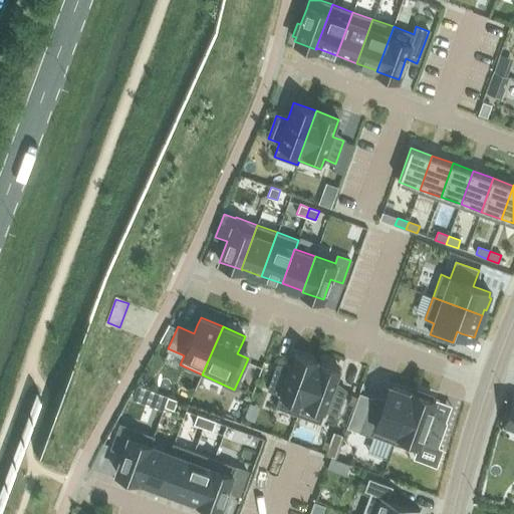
[(277,366),(269,390),(280,394),(275,407),(297,416),(317,361),(295,353),(290,364),(288,370),(277,366)]
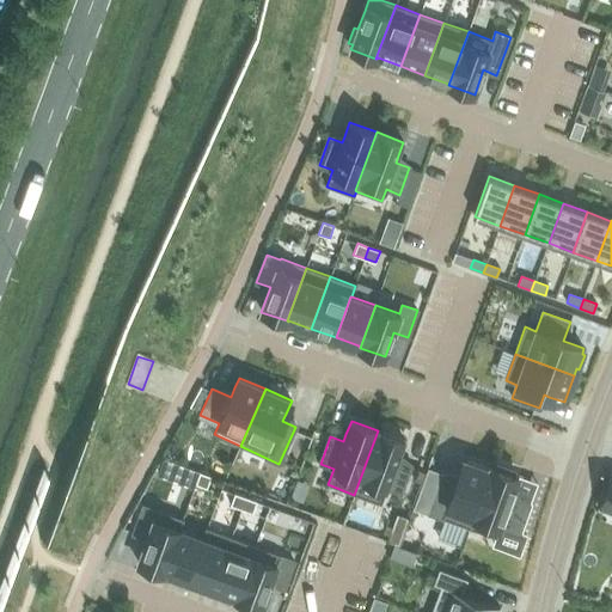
[(378,430),(354,495),(381,505),(387,488),(401,493),(410,465),(397,460),(399,454),(404,440),(378,430)]
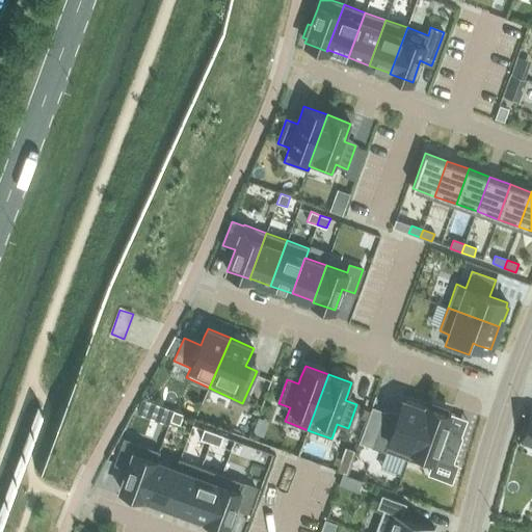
[(371,407),(360,441),(373,446),(387,451),(380,467),(400,474),(406,458),(408,458),(427,406),(426,405),(426,407),(403,400),(399,411),(397,418),(386,413),(371,407)]
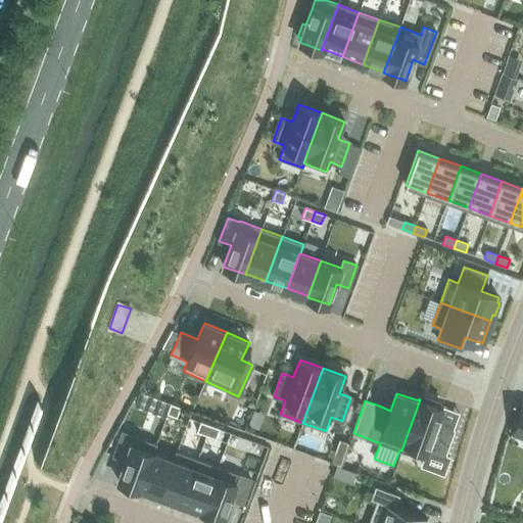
[(420,399),(401,450),(424,460),(427,450),(443,456),(453,431),(437,425),(438,419),(443,408),(438,406),(439,403),(425,397),(424,400),(420,399)]
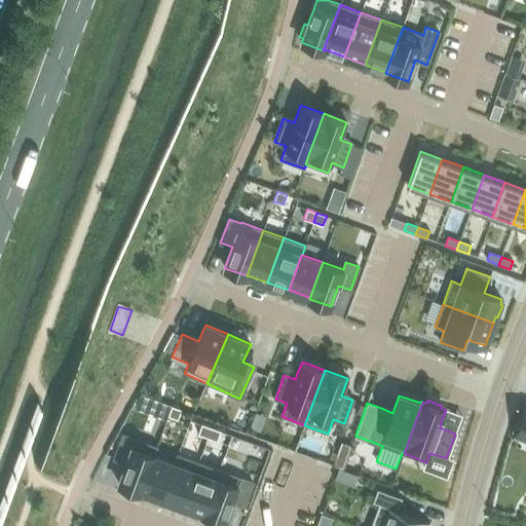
[(181,410),(172,406),(168,416),(178,419),(181,410)]
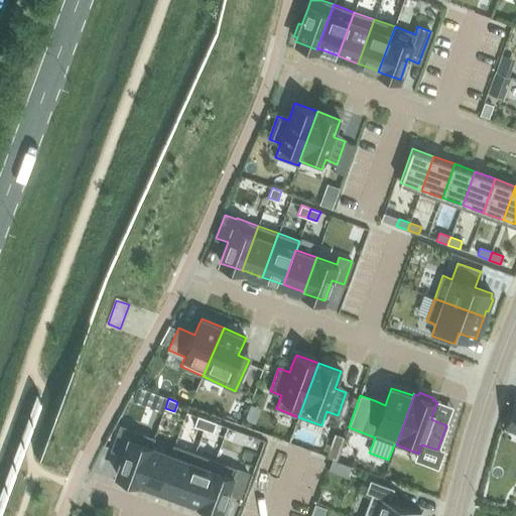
[(508,411),(503,423),(507,424),(506,427),(515,430),(515,399),(511,412),(508,411)]
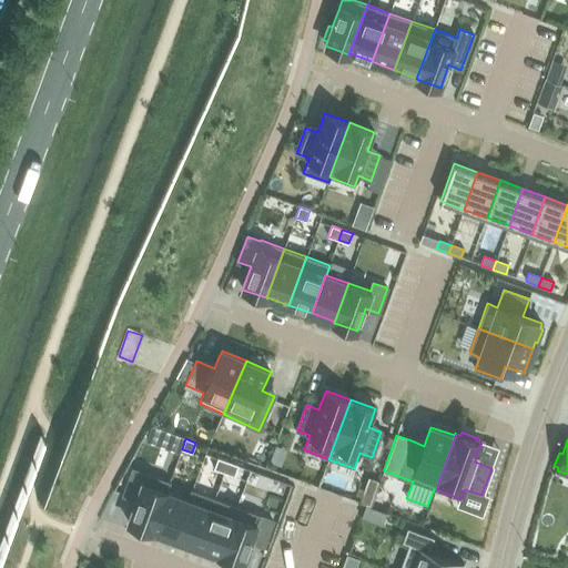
[(227,462),(217,458),(213,468),(224,472),(227,462)]
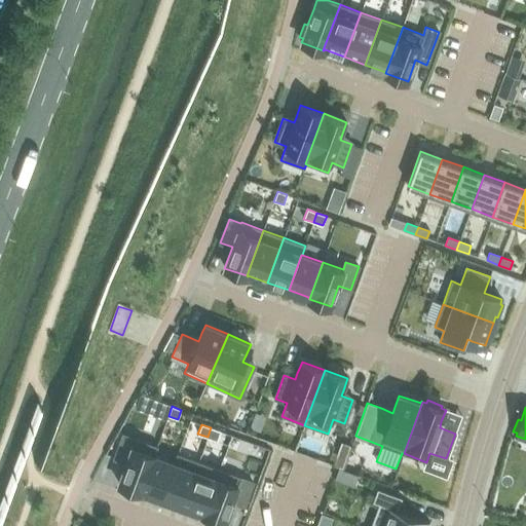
[(221,430),(211,427),(208,437),(217,441),(221,430)]
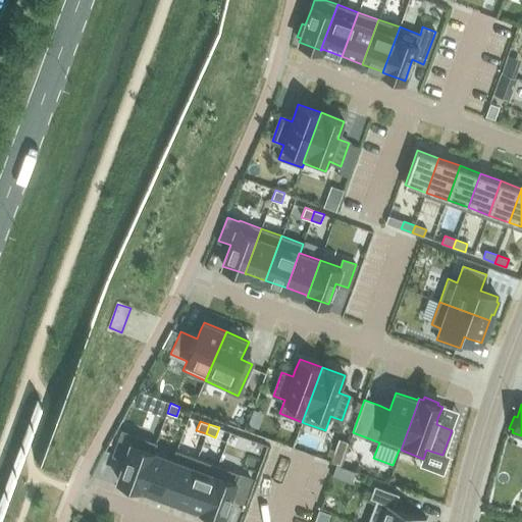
[(122,431),(113,455),(125,459),(117,480),(140,488),(153,452),(157,442),(135,434),(134,436),(122,431)]
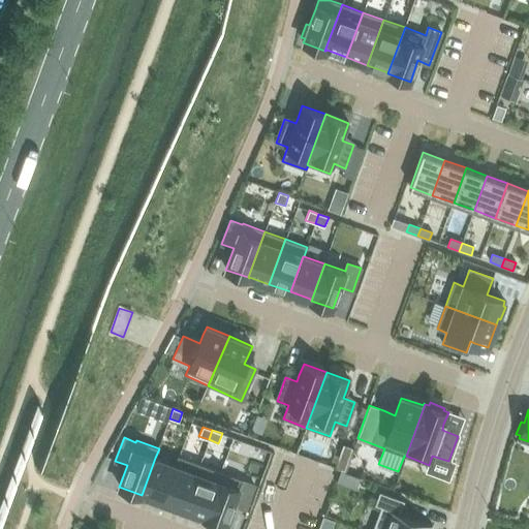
[(176,465),(162,501),(183,509),(199,464),(178,456),(175,465),(176,465)]
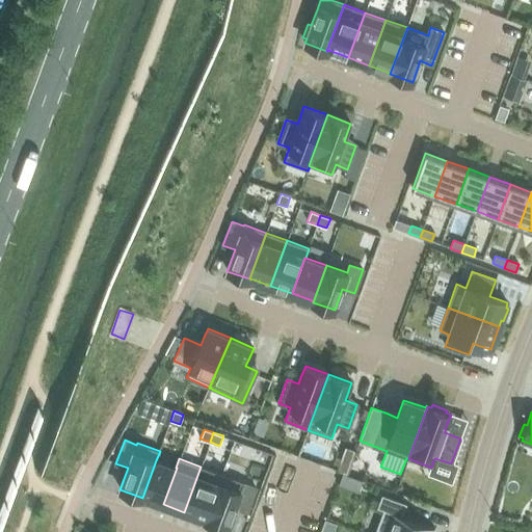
[(156,460),(142,498),(143,498),(143,497),(163,504),(177,468),(176,468),(156,460)]
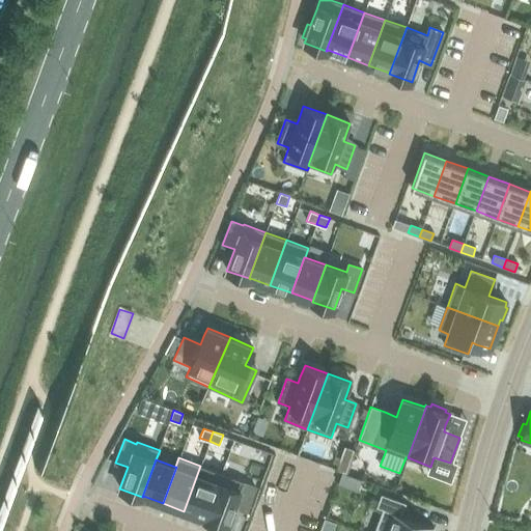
[(200,466),(184,511),(204,519),(203,520),(204,520),(222,473),(200,466)]
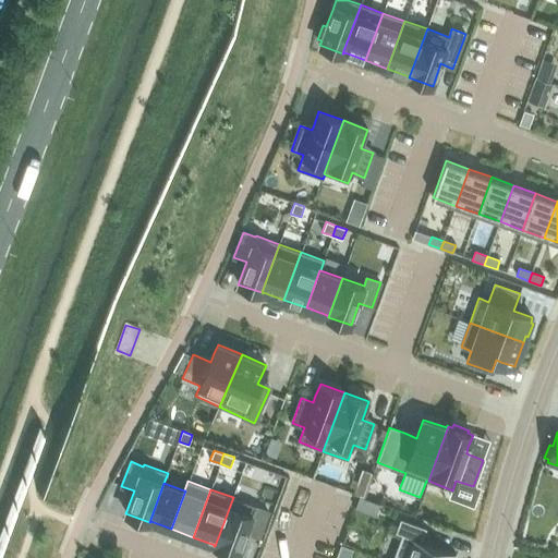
[(233,497),(215,546),(239,555),(246,532),(258,536),(268,512),(255,508),(256,506),(233,497)]
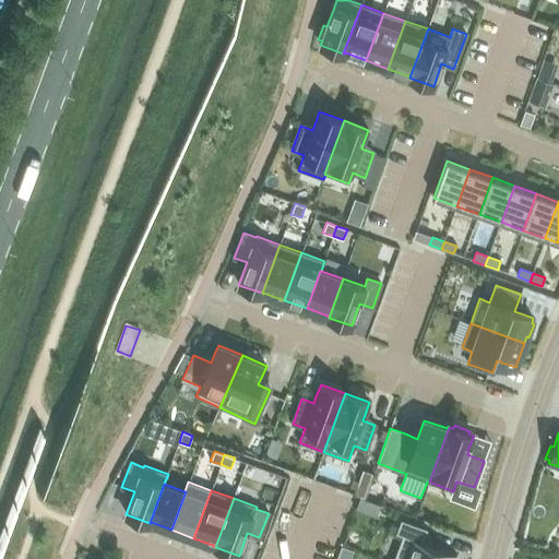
[(403,535),(393,558),(454,558),(456,555),(423,542),(427,528),(401,520),(396,533),(403,535)]
